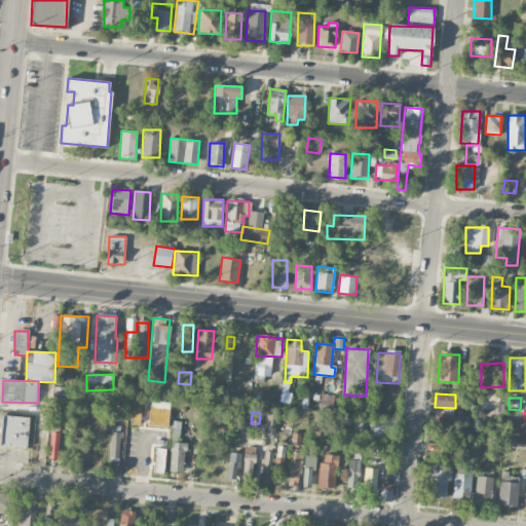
[(459,425),(460,417),(440,414),(439,423),(459,425)]
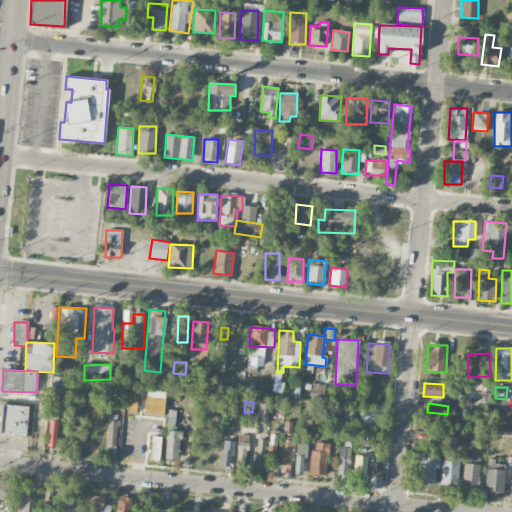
[(28,406),(2,405),(1,435),(27,435),(28,406)]
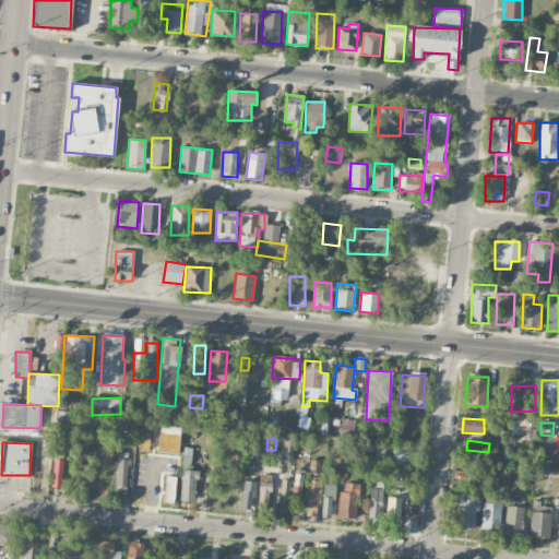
[(397,467),(419,467),(420,444),(399,443),(397,467)]
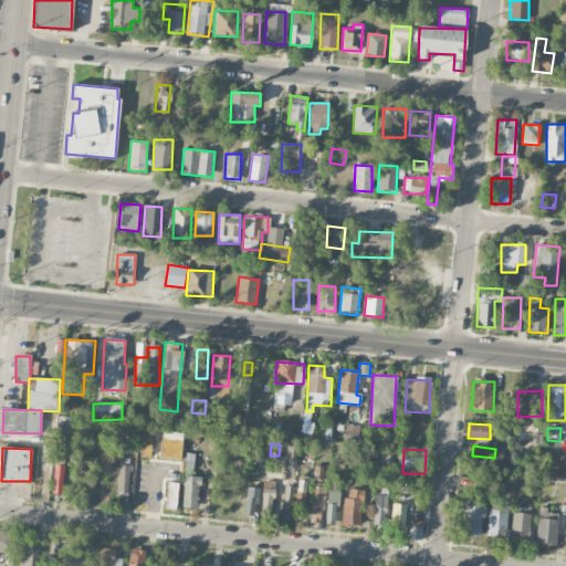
[(296,453),(287,452),(286,468),(296,468),(296,453)]
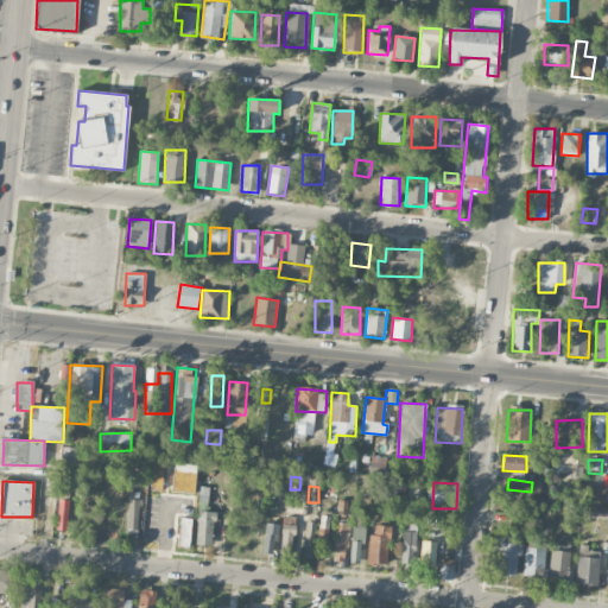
[(404,487),(392,486),(392,501),(404,502),(404,487)]
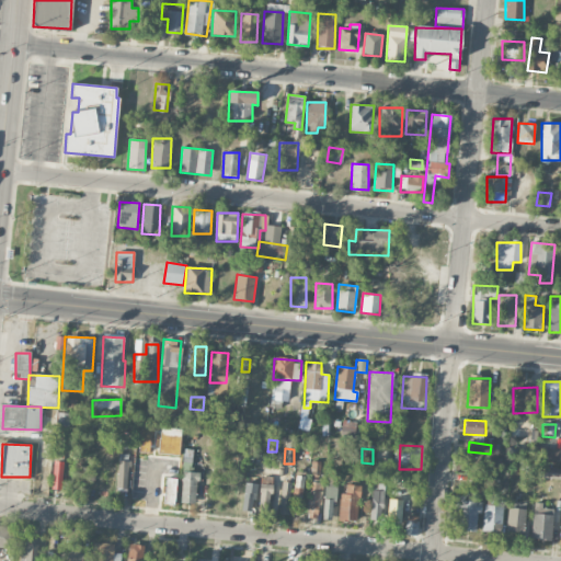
[(539,458),(559,460),(560,449),(539,448),(539,458)]
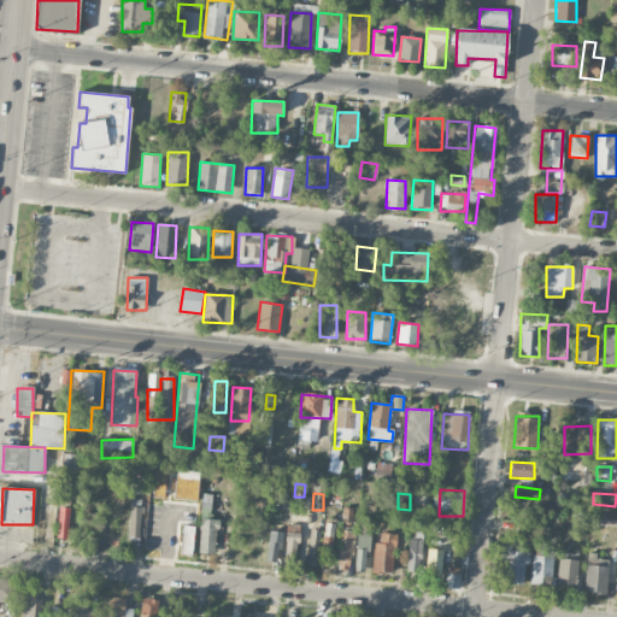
[(211,518),(212,494),(201,494),(200,517),(211,518)]
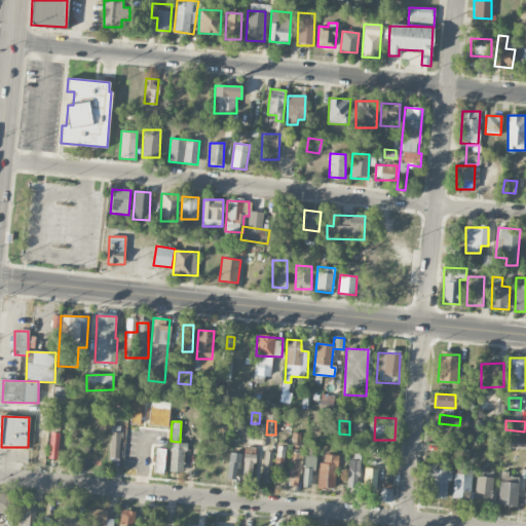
[(488,446),(502,446),(502,431),(488,431),(488,446)]
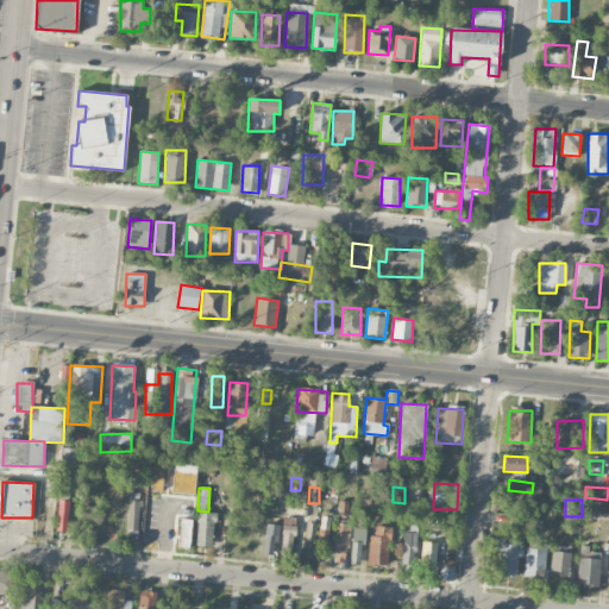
[(68,532),(68,501),(57,501),(57,532),(68,532)]
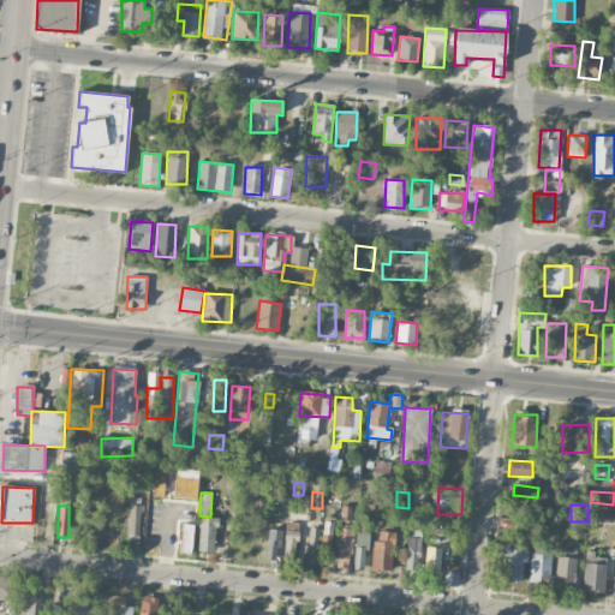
[(129,535),(141,536),(142,506),(130,506),(129,535)]
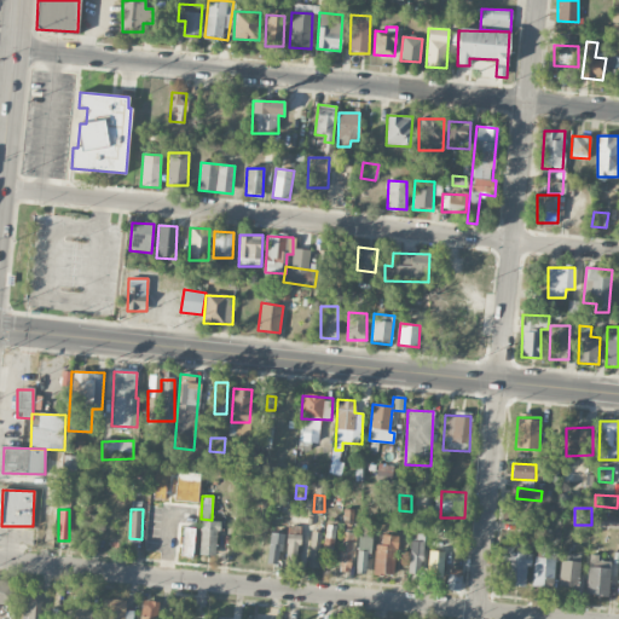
[(217,555),(218,521),(201,521),(200,554),(217,555)]
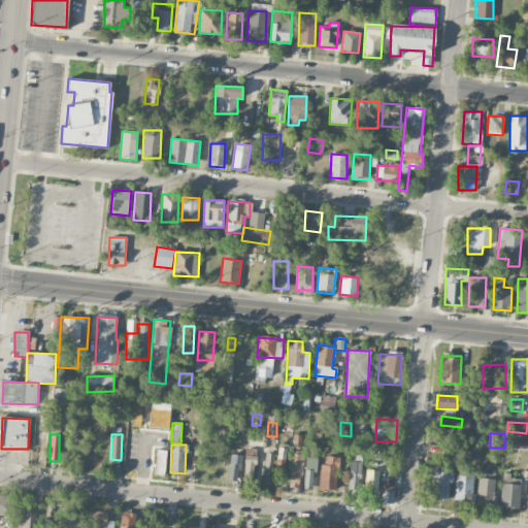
[(276,467),(288,467),(288,449),(277,448),(276,467)]
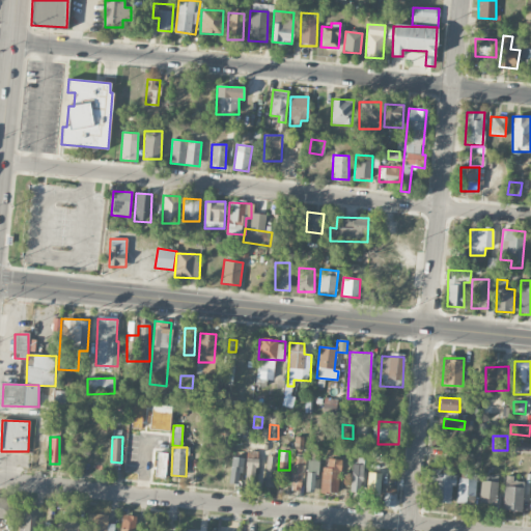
[(245,484),(256,484),(257,452),(246,451),(245,484)]
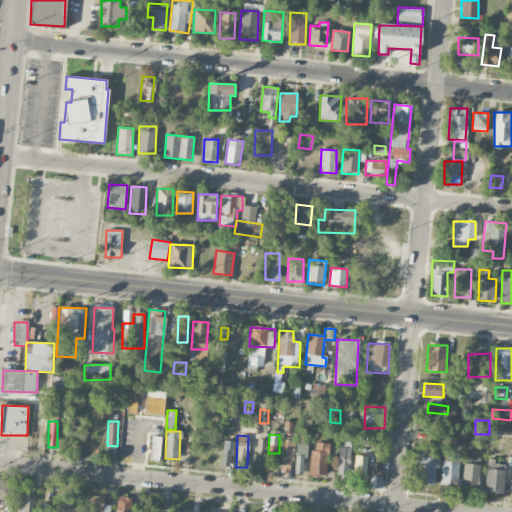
[(293,441),(282,440),(281,473),(292,474),(293,441)]
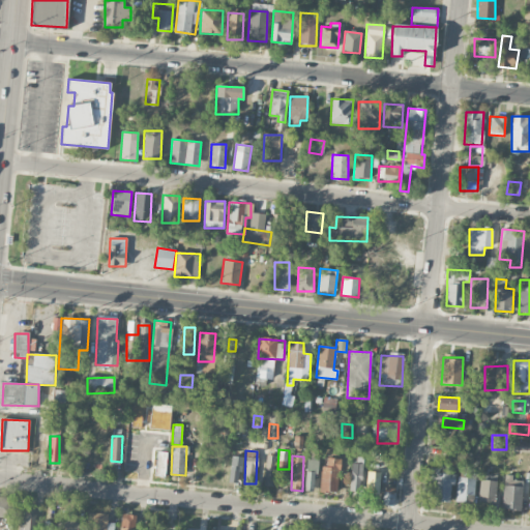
[(266,472),(273,472),(274,457),(266,457),(266,472)]
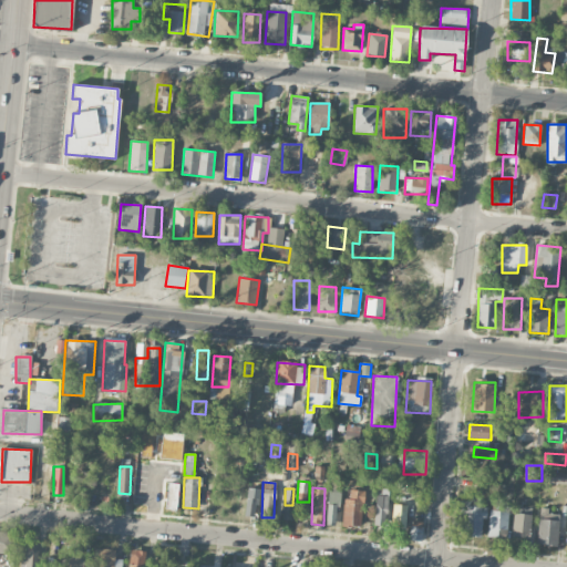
[(337,527),(340,492),(329,491),(326,526),(337,527)]
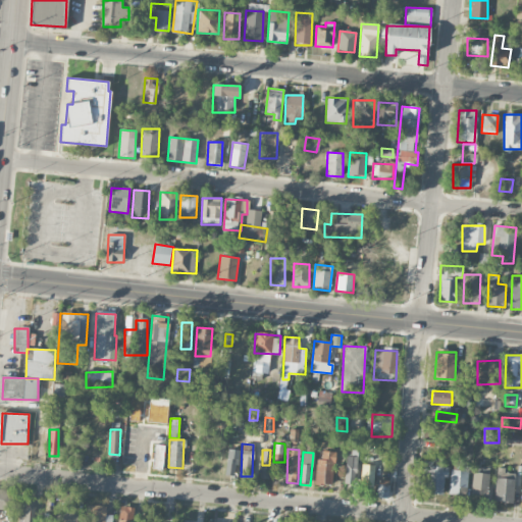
[(333,452),(322,452),(322,459),(315,459),(316,484),(334,484),(333,452)]
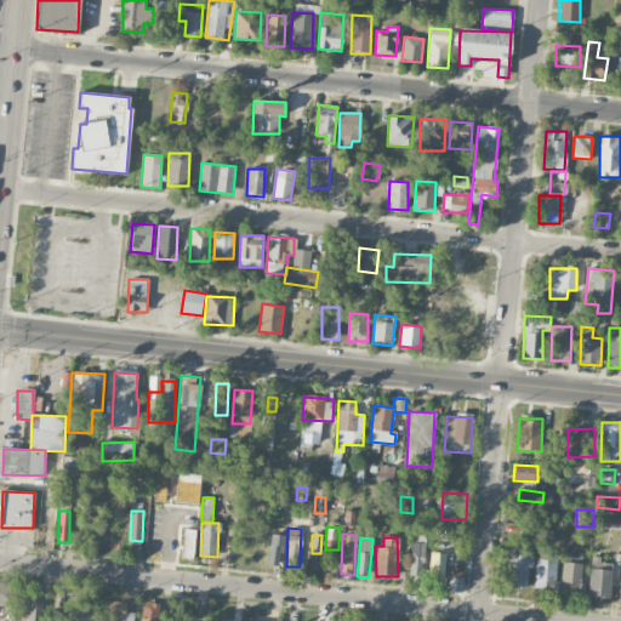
[(423,576),(425,543),(411,542),(410,575),(423,576)]
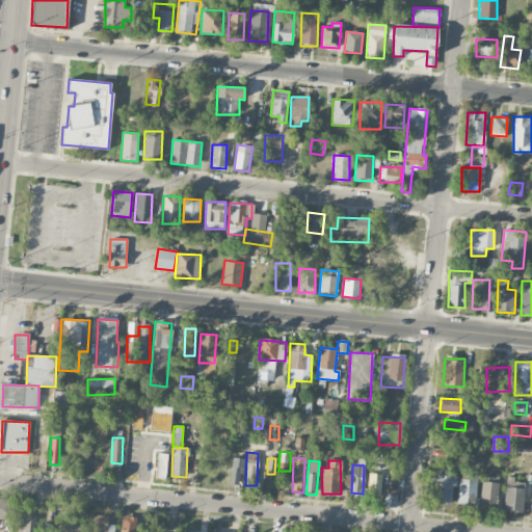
[(239,485),(240,469),(231,469),(231,485),(239,485)]
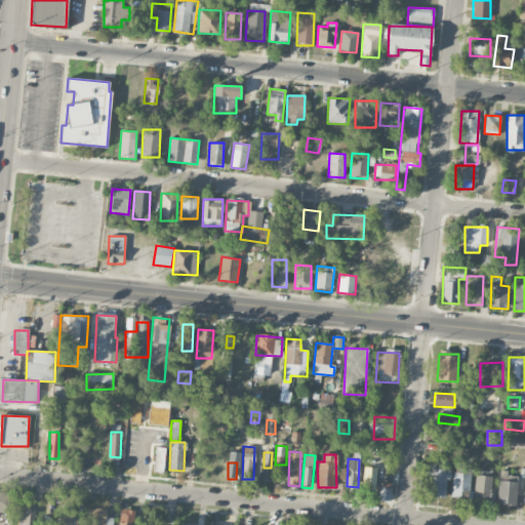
[(428,496),(446,497),(447,480),(450,480),(450,470),(441,470),(441,463),(429,463),(428,496)]
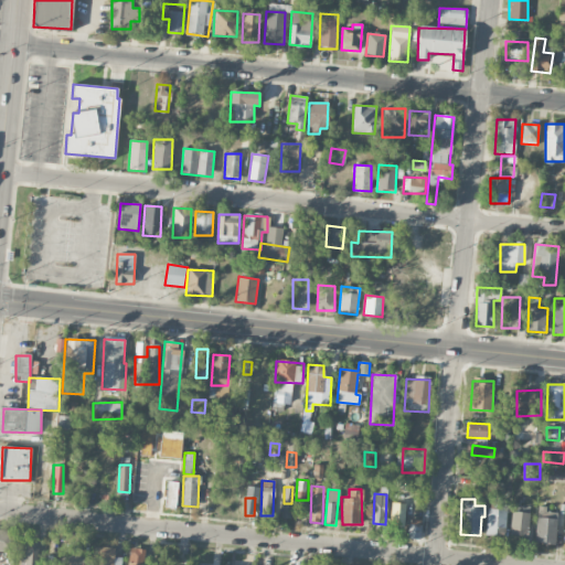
[(406,503),(391,502),(391,528),(405,528),(406,503)]
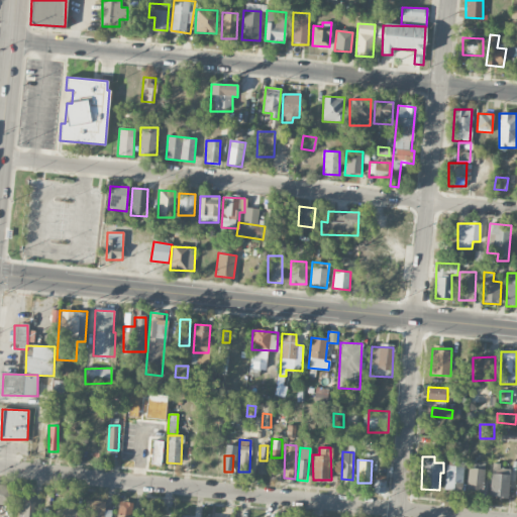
[(468,488),(483,489),(486,463),(470,462),(468,488)]
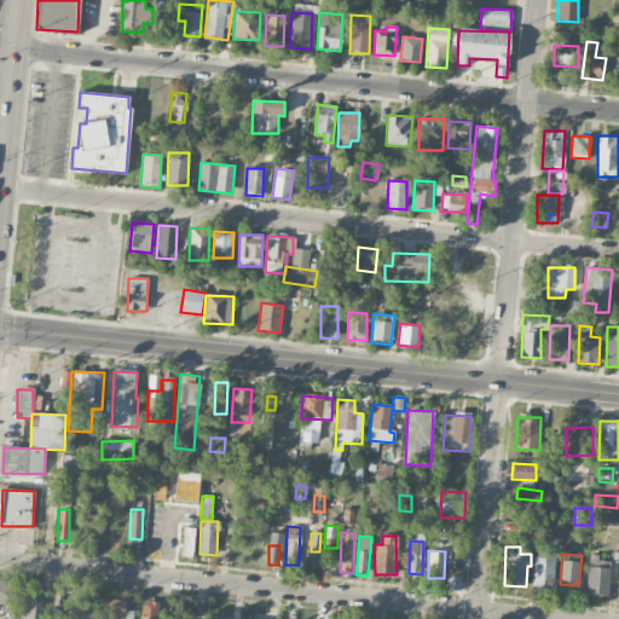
[(599,555),(588,555),(586,594),(609,595),(611,561),(599,561),(599,555)]
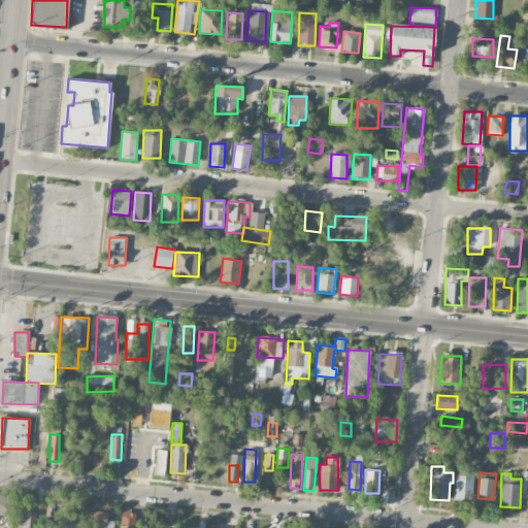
[(464,493),(472,493),(473,476),(455,475),(454,500),(463,500),(464,493)]
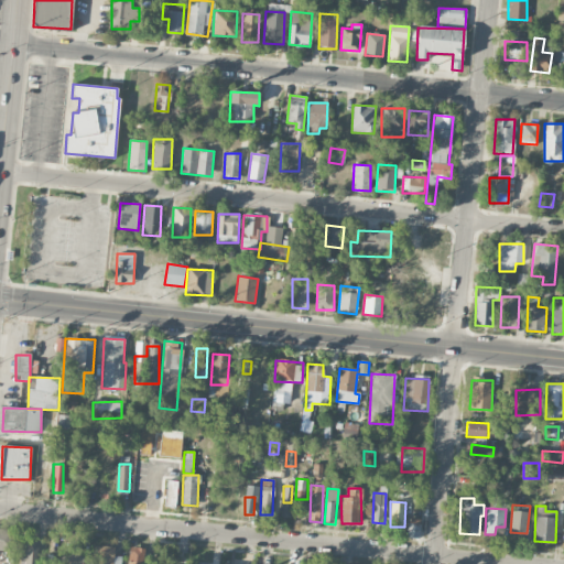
[(420,519),(409,519),(408,538),(419,539),(420,519)]
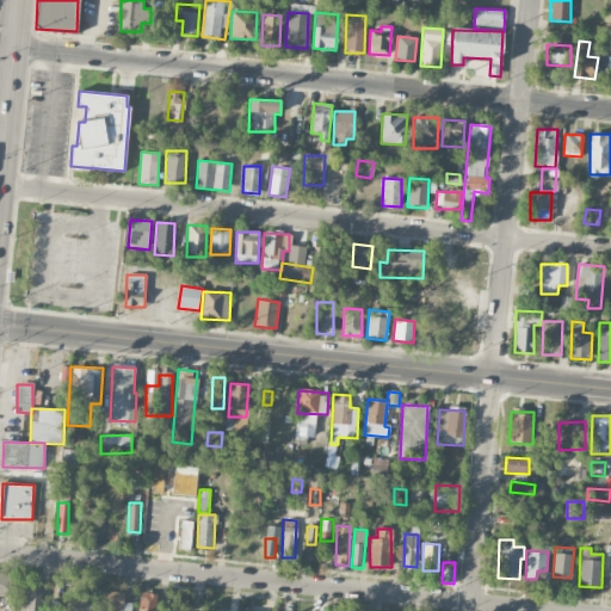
[(99,610),(122,610),(122,603),(124,604),(124,592),(100,591),(99,610)]
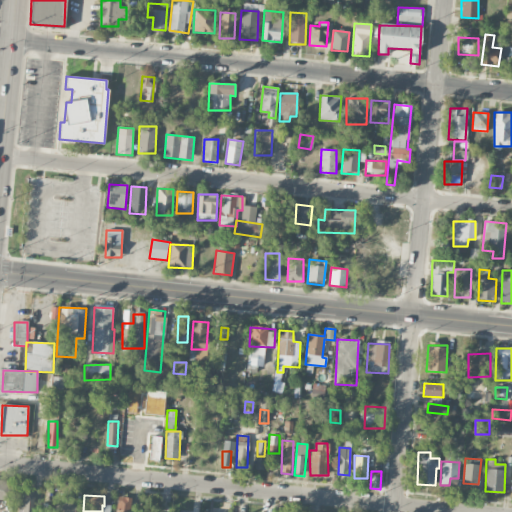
[(116,511),(129,511),(131,498),(118,496),(116,511)]
